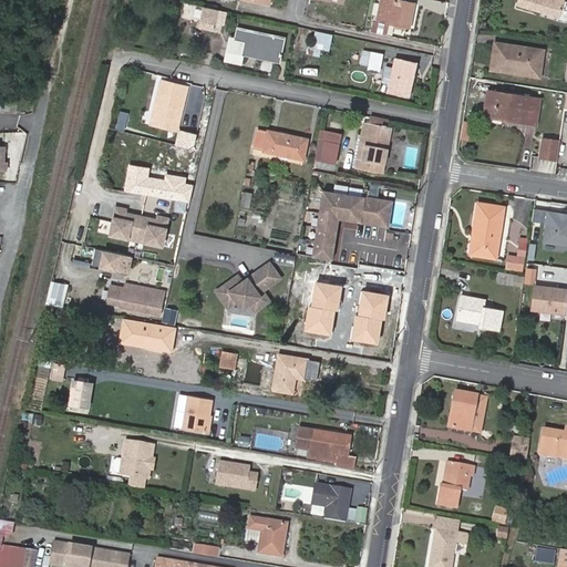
[(410,28),(415,3),(395,0),(382,0),(377,31),(388,33),(390,23),(410,28)]
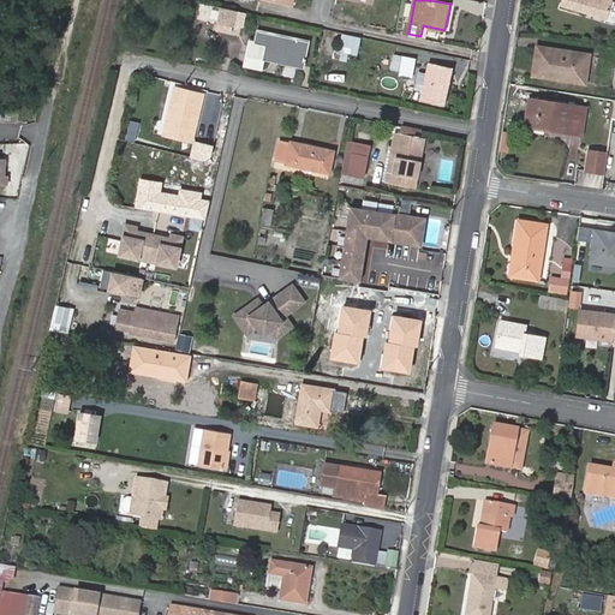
[(611,0),(562,0),(561,5),(607,18),(611,0)]
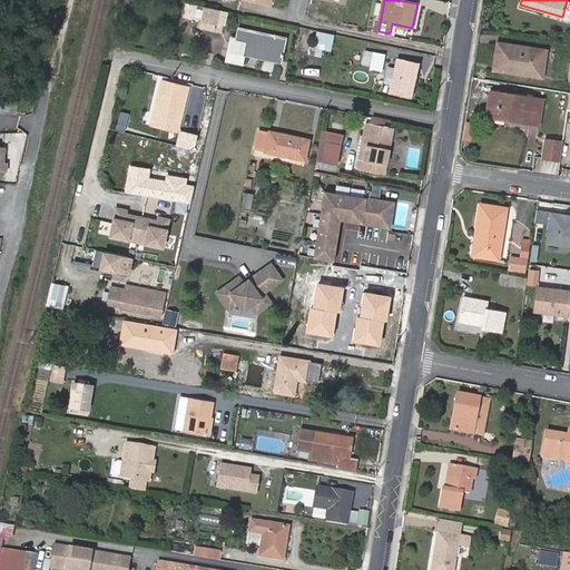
[(215,25),(219,9),(204,6),(200,21),(215,25)]
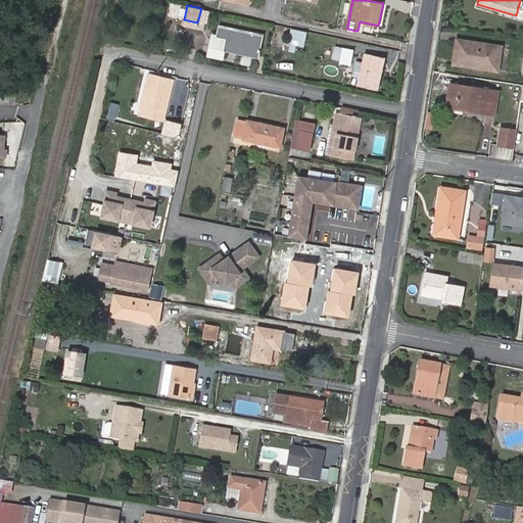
[(262,35),(220,27),(219,37),(212,36),(208,55),(224,58),(225,50),(257,56),(262,35)]
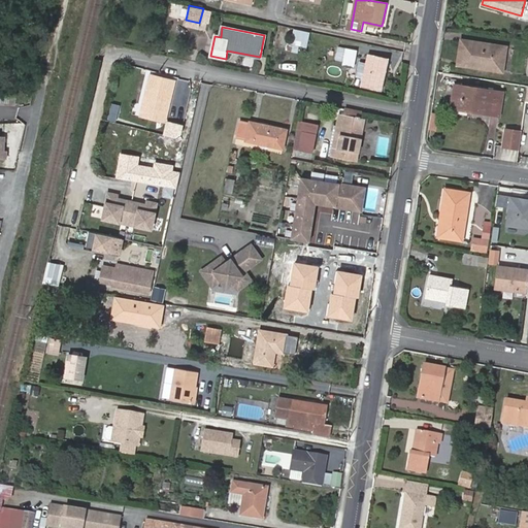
[(309,33),(293,29),(289,47),(297,51),(298,46),(306,47),(309,33)]
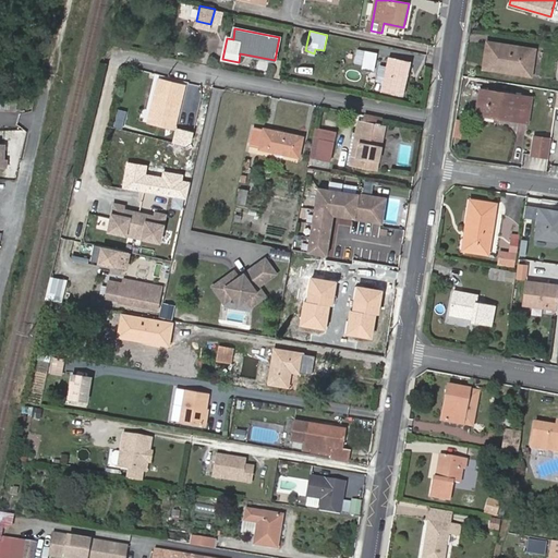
[(361,43),(358,63),(374,67),(378,47),(361,43)]
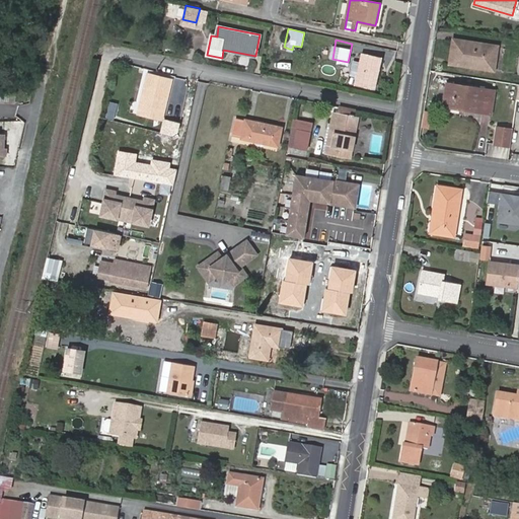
[(493,70),(496,47),(453,40),(450,62),(493,70)]
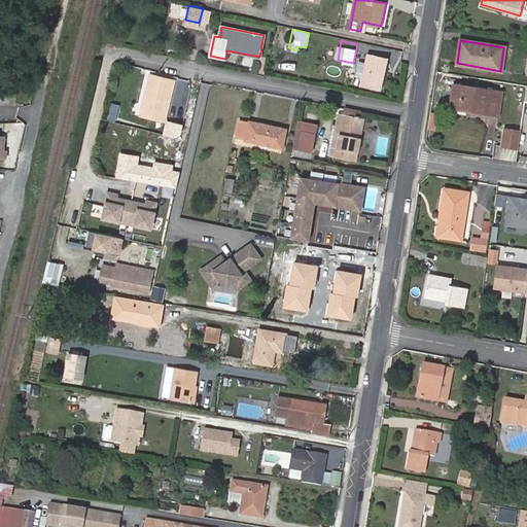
[(385,59),(369,56),(361,85),(379,90),(385,59)]
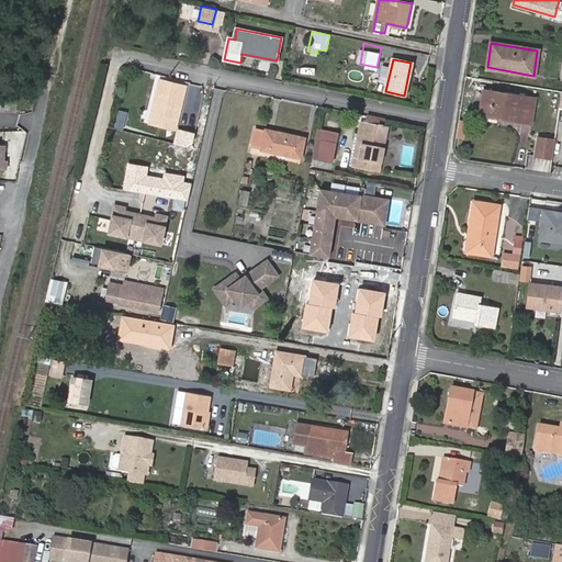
[(186,87),(159,81),(153,114),(178,120),(186,87)]
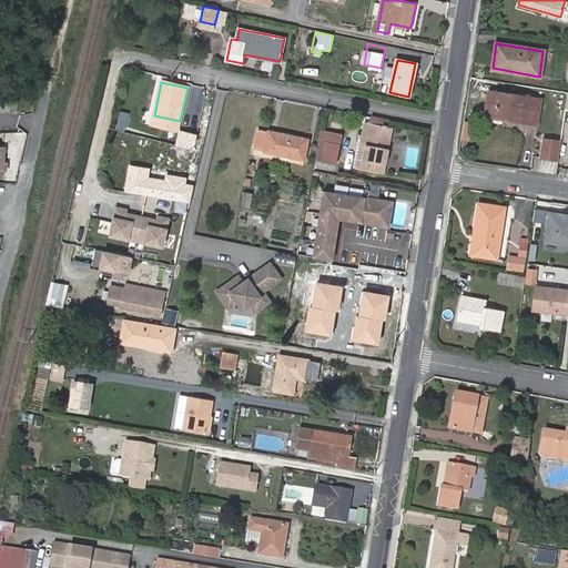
[(489,91),(485,115),(536,124),(540,100),(489,91)]
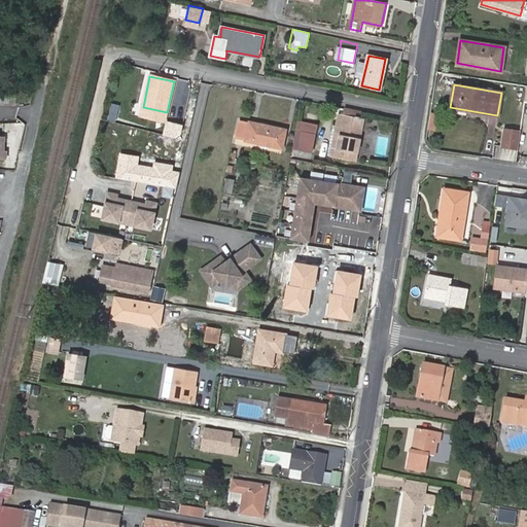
[(14,89),(0,88),(0,99),(14,100),(14,89)]
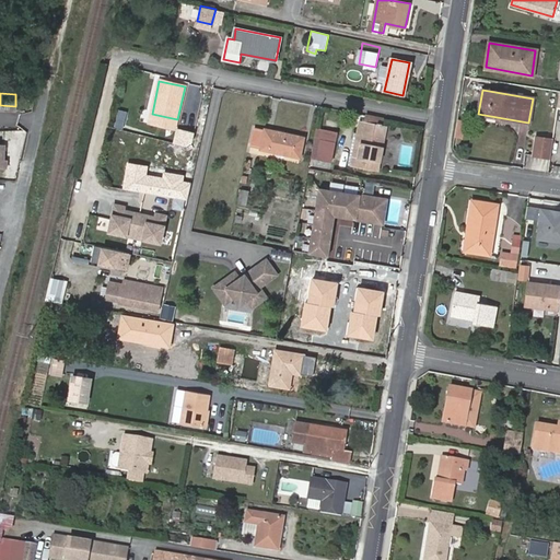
[(557,116),(558,105),(548,104),(546,115),(557,116)]
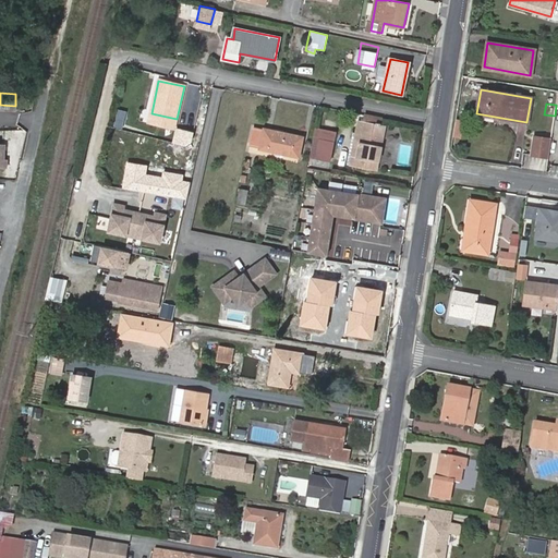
[(364,122),(355,166),(376,170),(385,126),(379,125),(380,119),(365,116),(364,122)]
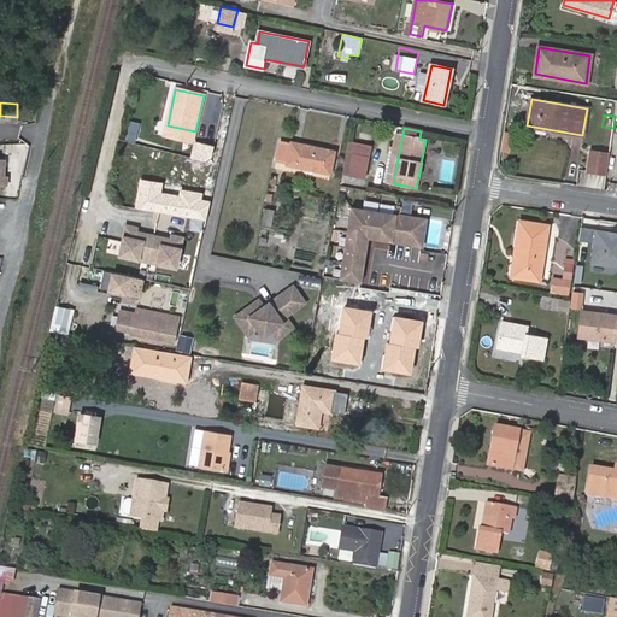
[(393,183),(403,135),(395,134),(386,182),(393,183)]
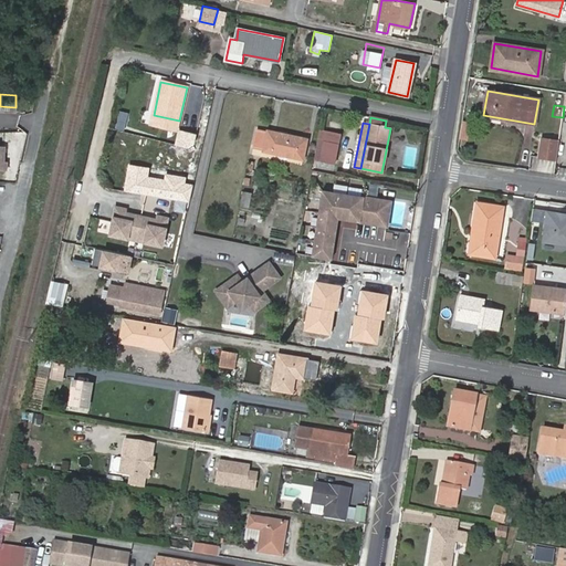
[(258,129),(254,148),(303,158),(306,139),(258,129)]
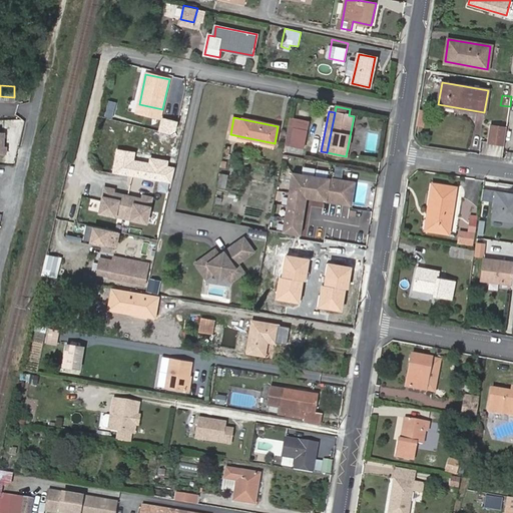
[(309,121),(290,117),(285,144),(304,148),(309,121)]
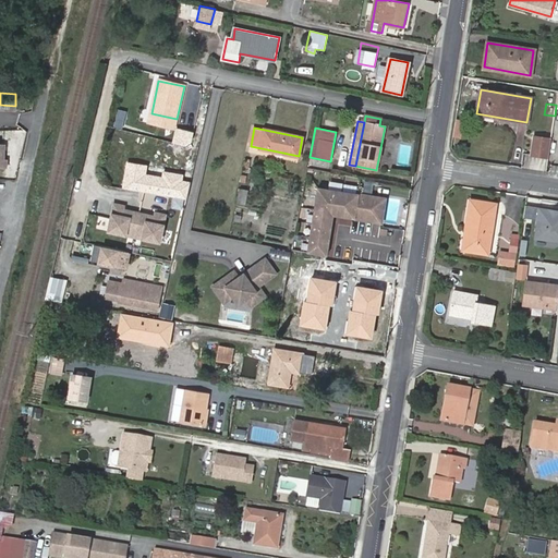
[(549,157),(552,143),(534,140),(532,155),(549,157)]
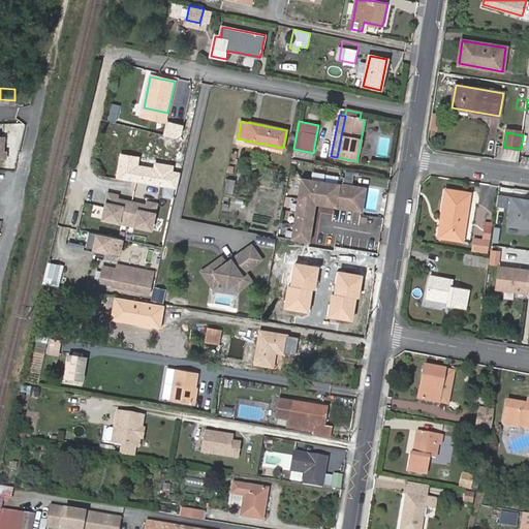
[(120,154),(116,180),(177,189),(180,173),(174,172),(175,166),(154,163),(154,168),(139,165),(141,157),(120,154)]
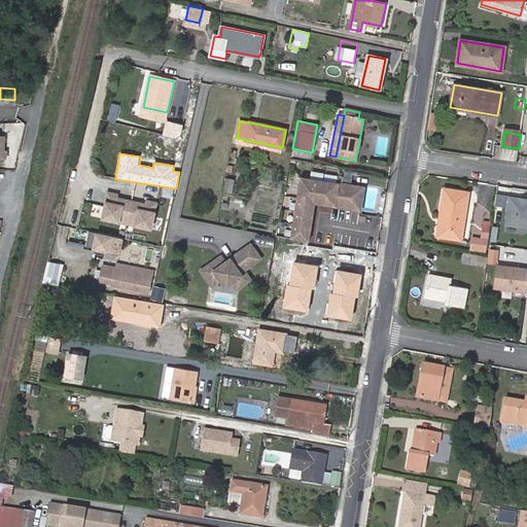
[(300,177),(290,239),(307,241),(313,203),(358,210),(362,187),(300,177)]
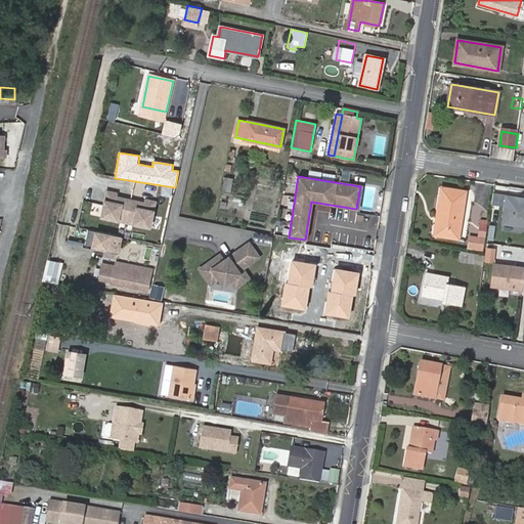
[(224,177),(222,193),(230,194),(232,178),(224,177)]
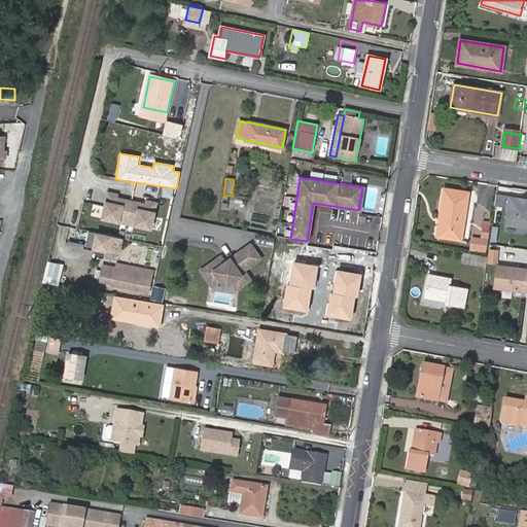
[(440,236),(461,240),(468,192),(445,189),(440,216),(444,216),(440,236)]
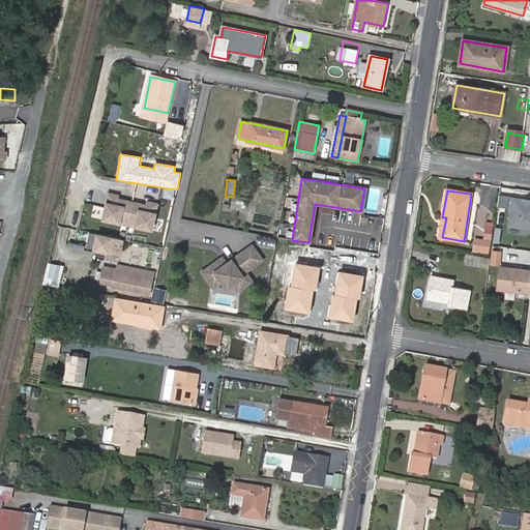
[(128,224),(134,202),(120,200),(120,196),(110,194),(105,219),(128,224)]
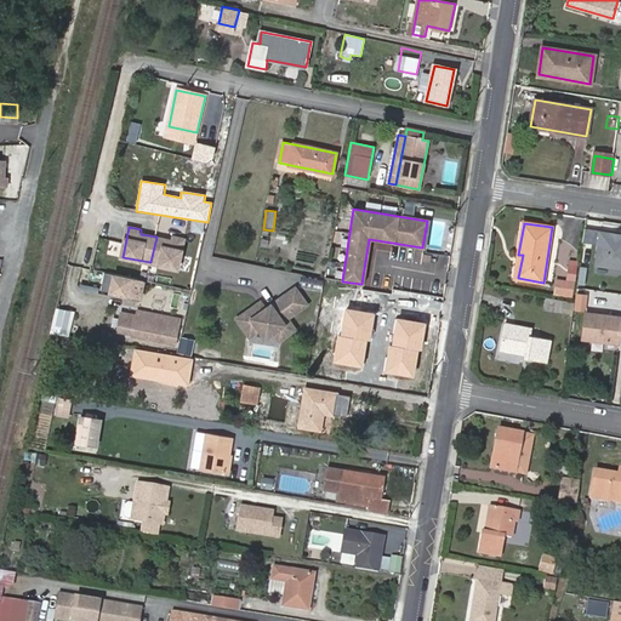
[(620,237),(600,234),(596,266),(620,269),(620,237)]
